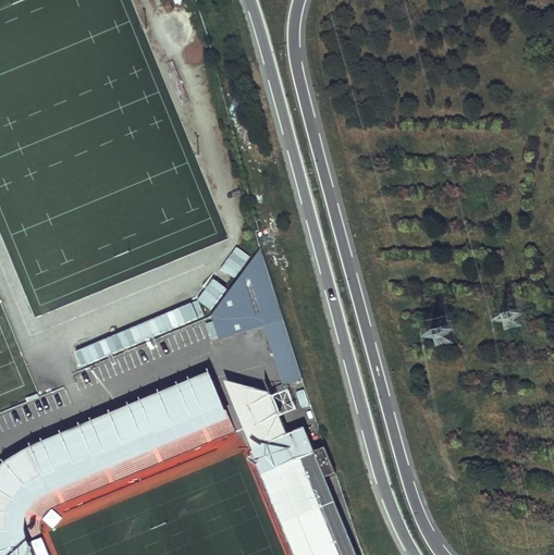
[(261,322),(280,382),(302,377),(258,245),(211,311),(220,335),(261,322)]
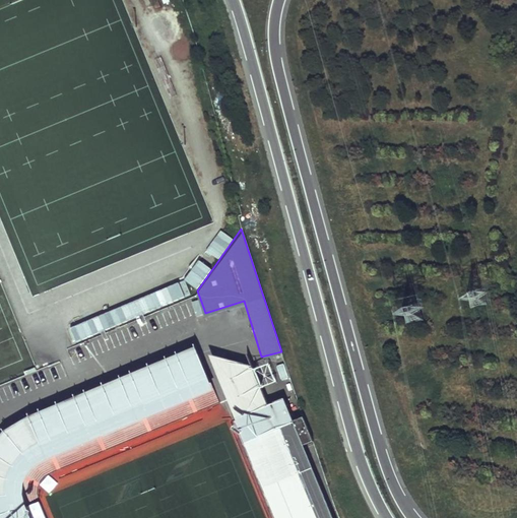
[(204,248),(216,257),(233,238),(221,229),(204,248)]
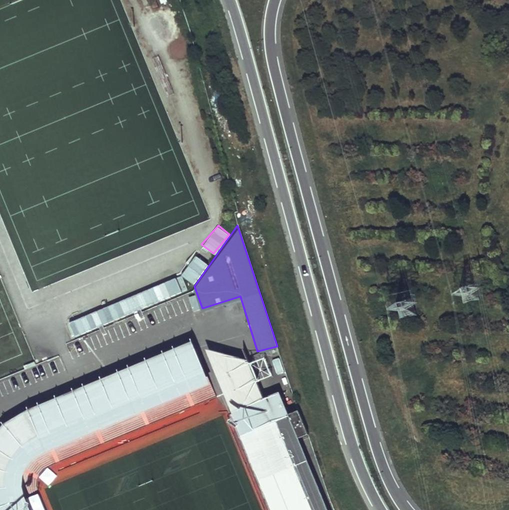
[(475,287),(461,288),(461,299),(476,298),(475,287)]
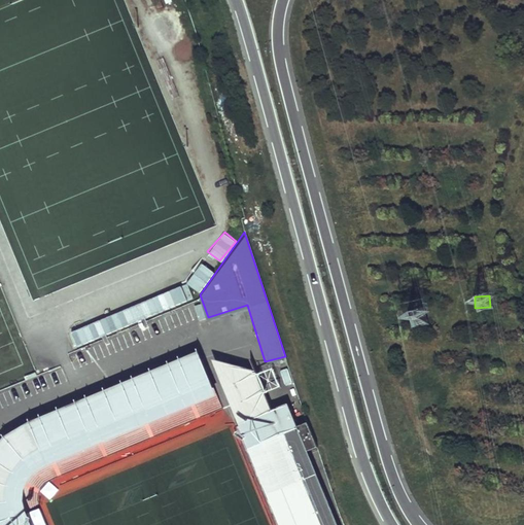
[(46,524),(39,504),(37,498),(37,492),(39,487),(43,482),(53,477),(221,407),(201,354),(30,424),(6,438),(0,445),(0,524),(46,524)]
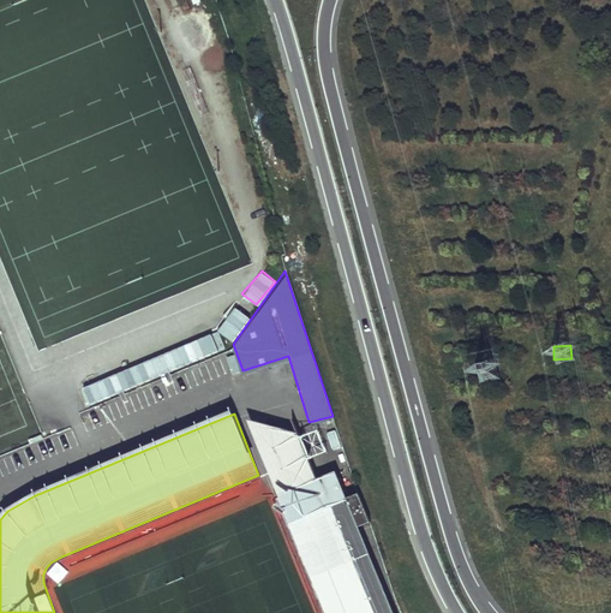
[(298,433),(251,420),(261,454),(269,475),(276,471),(285,492),(273,497),(319,612),(393,612),(358,525),(369,522),(357,493),(346,498),(335,470),(316,478),(298,433)]
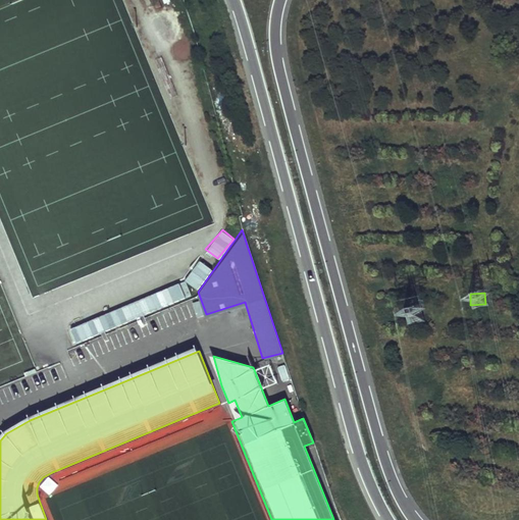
[(282,363),(275,364),(279,379),(287,377),(282,363)]
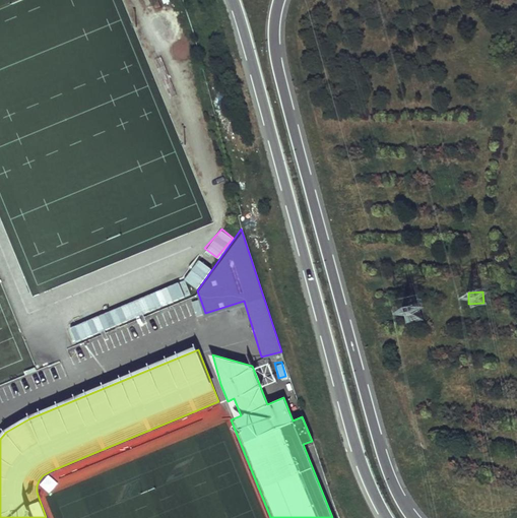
[(110,458),(95,462),(98,468),(112,464),(110,458)]
